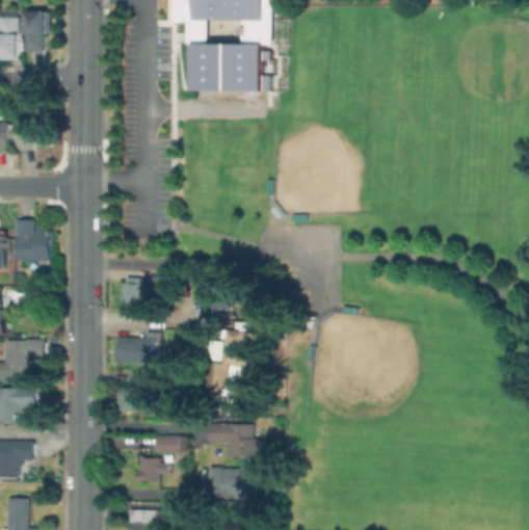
[(269,0),(168,0),(168,23),(183,23),(183,45),(189,45),(189,90),(269,90),(269,0)]
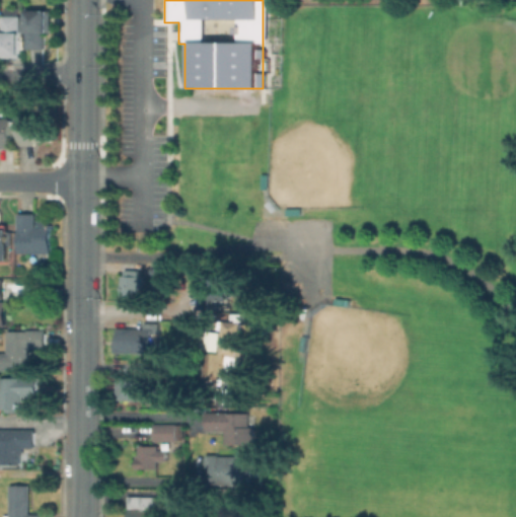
[(52,12),(52,35),(48,35),(47,57),(22,57),(23,12),(52,12)]
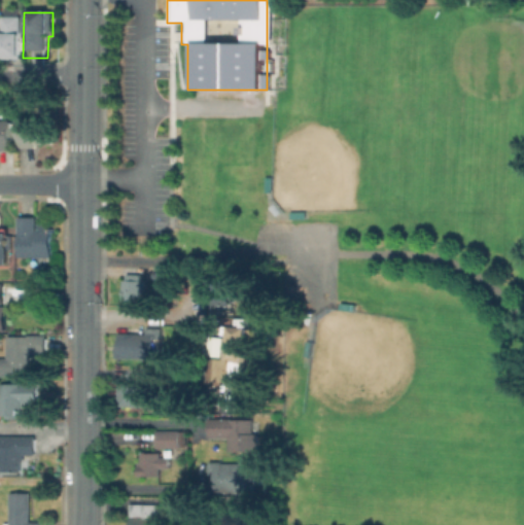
[(16,16),(15,60),(0,59),(0,15),(16,16)]
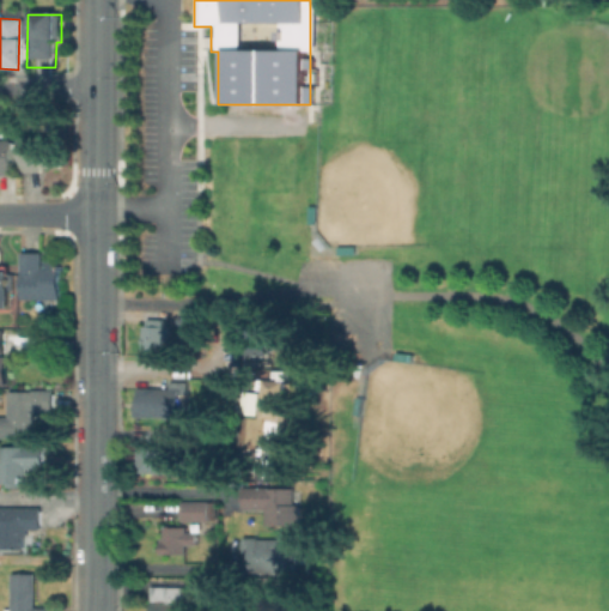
[(60,143),(60,168),(40,168),(40,174),(22,174),(23,141),(60,143)]
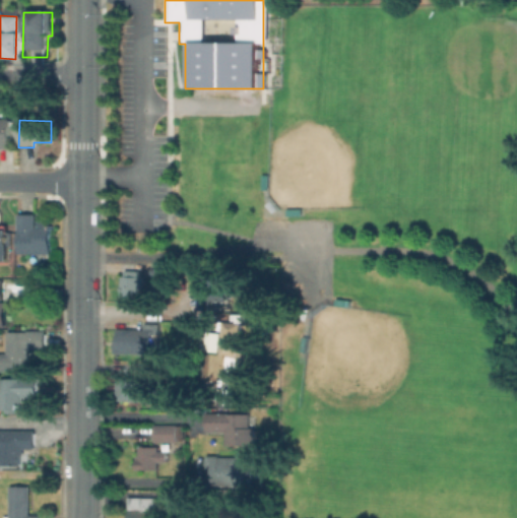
[(0,122),(10,122),(11,149),(0,149),(0,122)]
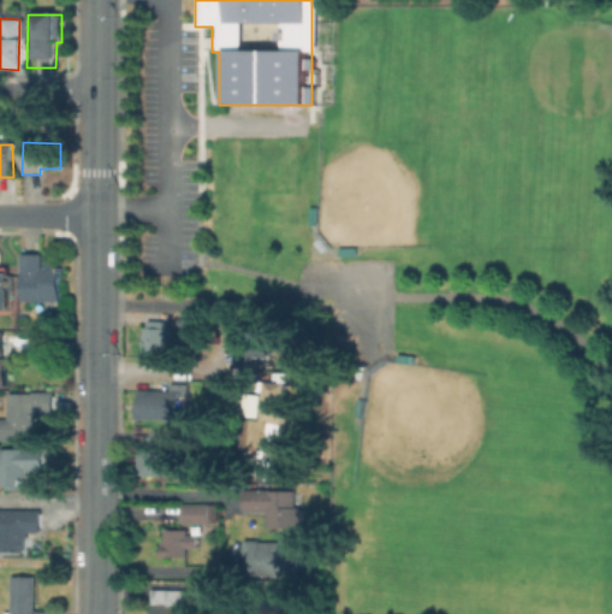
[(59,301),(21,301),(21,255),(40,257),(40,264),(59,264),(59,301)]
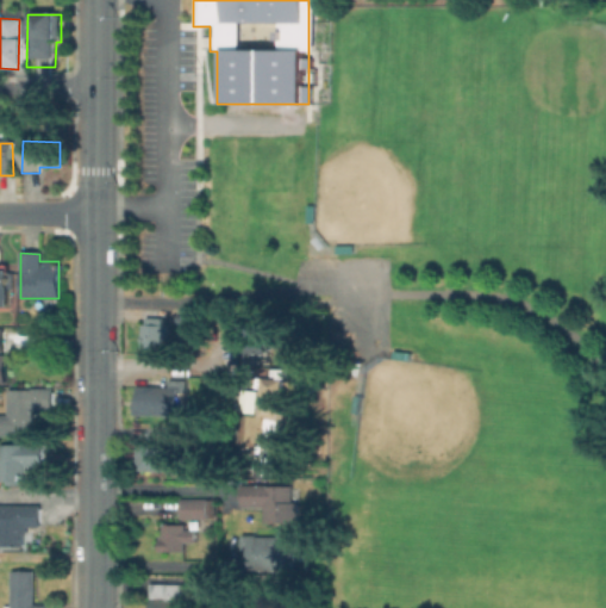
[(0,272),(10,272),(8,308),(0,308),(0,272)]
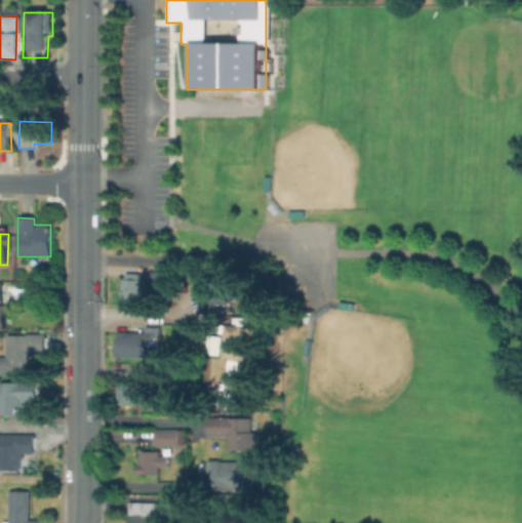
[(217,274),(222,289),(228,287),(231,304),(208,310),(204,291),(207,291),(204,277),(217,274)]
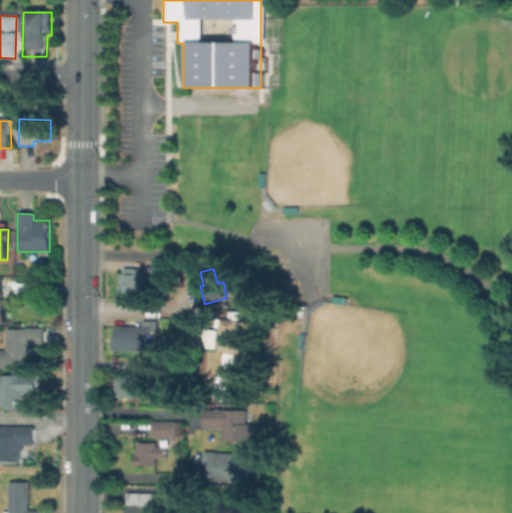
[(141,273),(140,297),(119,297),(120,273),(141,273)]
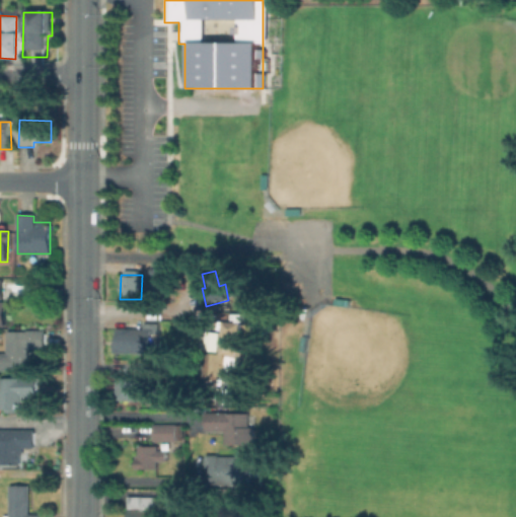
[(158,324),(157,334),(151,334),(150,355),(113,354),(113,340),(115,340),(115,329),(143,329),(143,324),(158,324)]
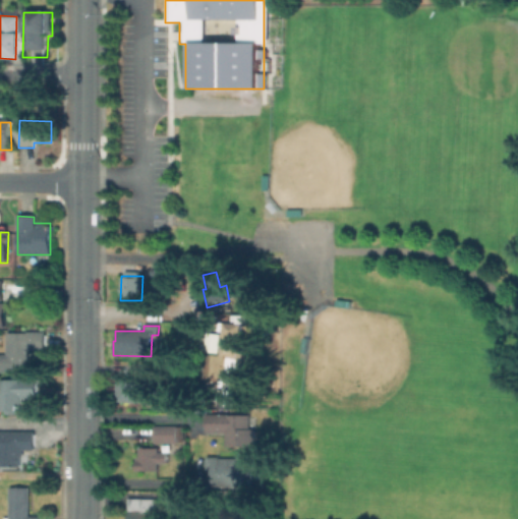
[(236,327),(236,379),(208,379),(208,355),(218,355),(218,327),(236,327)]
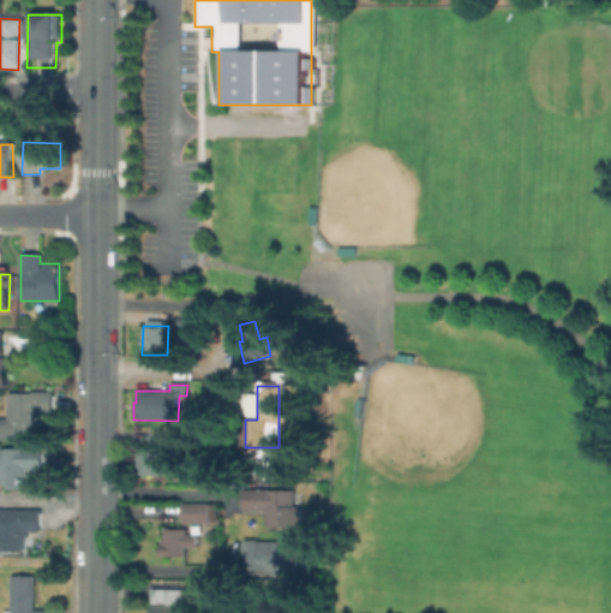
[(51,415),(51,418),(34,418),(34,440),(24,440),(24,442),(0,442),(0,420),(7,420),(7,396),(51,396),(51,415)]
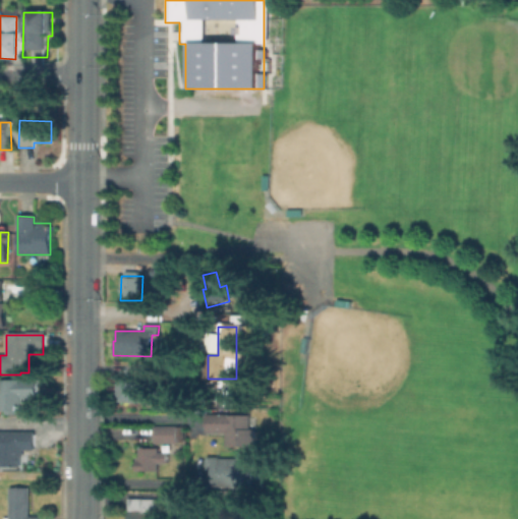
[(170,372),(170,396),(144,396),(144,372),(170,372)]
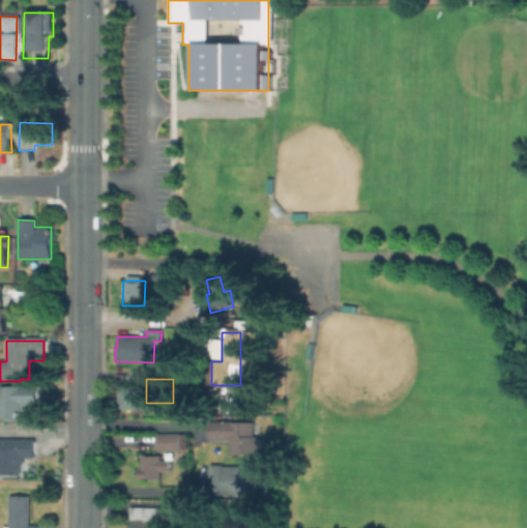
[(143,403),(143,410),(119,410),(119,405),(116,405),(116,387),(132,387),(132,391),(143,391),(143,403)]
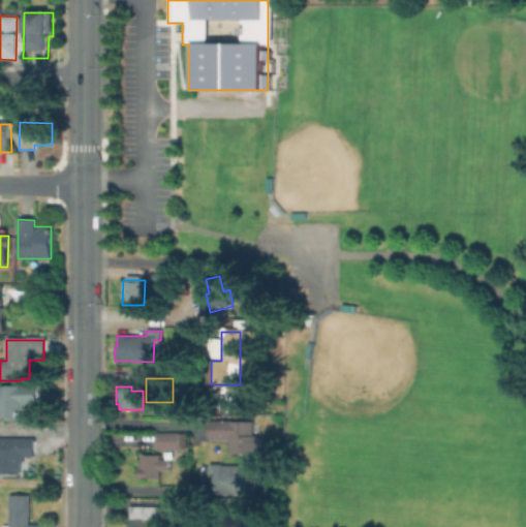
[(34,389),(34,406),(22,406),(21,422),(0,422),(0,389),(34,389)]
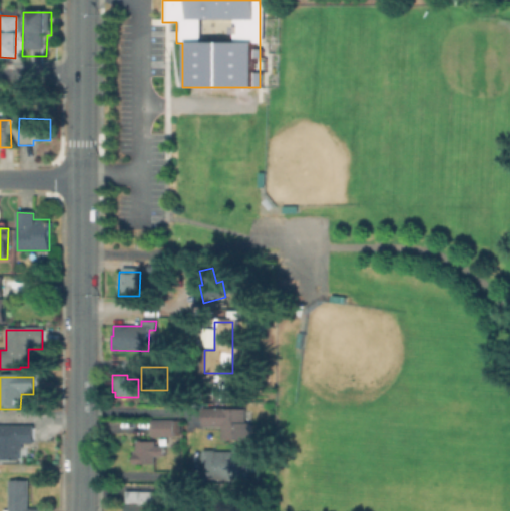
[(251,424),(251,440),(222,440),(222,427),(202,426),(202,409),(246,409),(246,424),(251,424)]
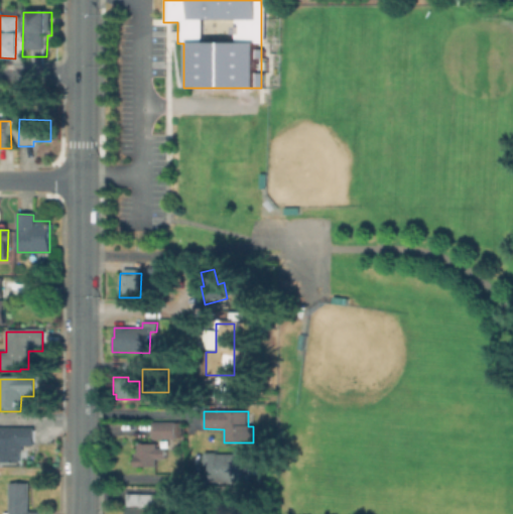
[(176,425),(175,440),(153,440),(154,425),(176,425)]
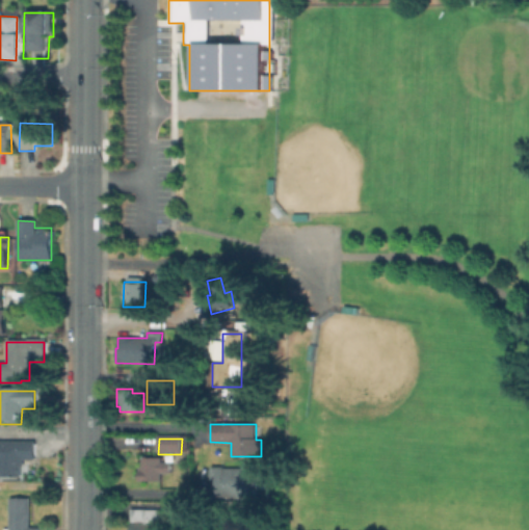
[(0,443),(33,444),(33,460),(22,460),(22,477),(0,477),(0,443)]
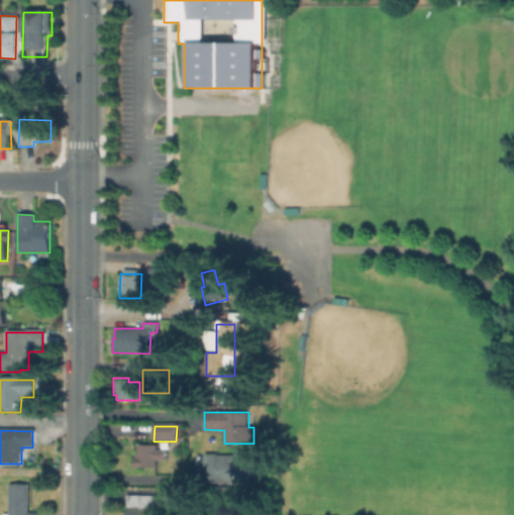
[(169,449),(169,460),(157,460),(157,468),(134,469),(134,457),(136,455),(136,445),(156,445),(157,449),(169,449)]
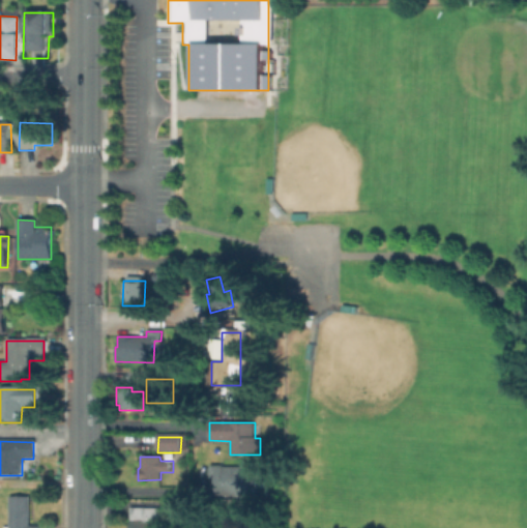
[(223,466),(224,467),(264,468),(264,488),(254,488),(254,496),(213,496),(213,478),(210,478),(210,476),(209,476),(208,468),(209,468),(210,465),(223,466)]
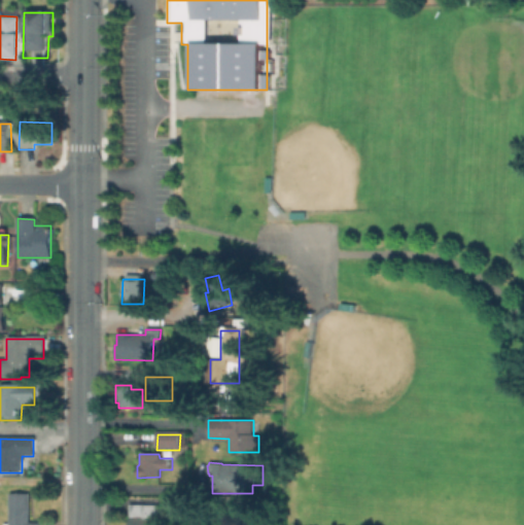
[(2,524),(7,524),(7,494),(28,494),(27,524),(40,524),(2,524)]
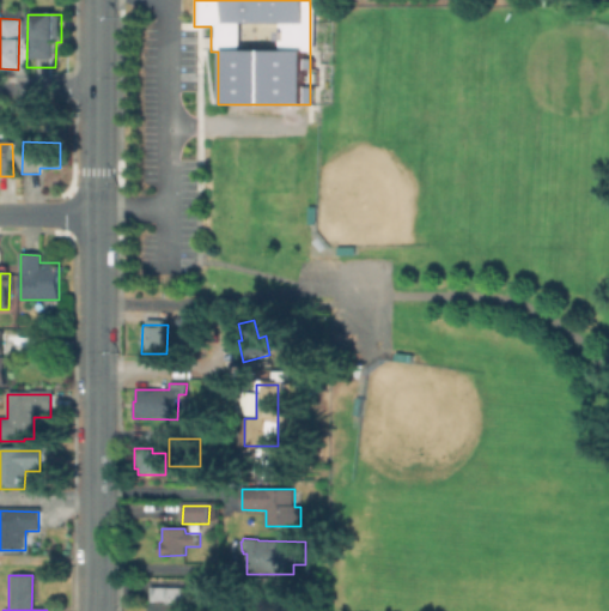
[(282,579),(282,593),(259,593),(259,579),(282,579)]
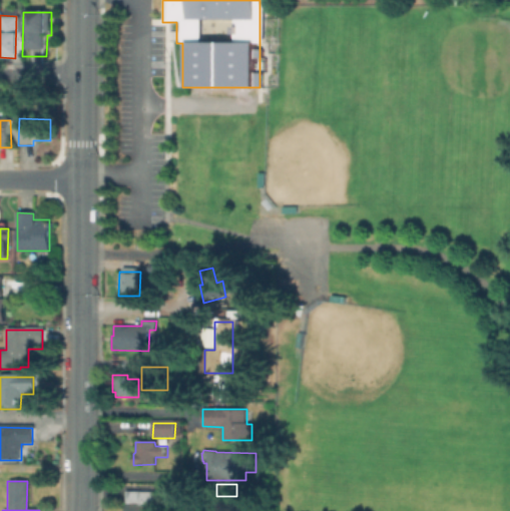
[(160,499),(159,508),(151,507),(151,510),(126,510),(126,504),(125,504),(124,492),(157,492),(157,499),(160,499)]
